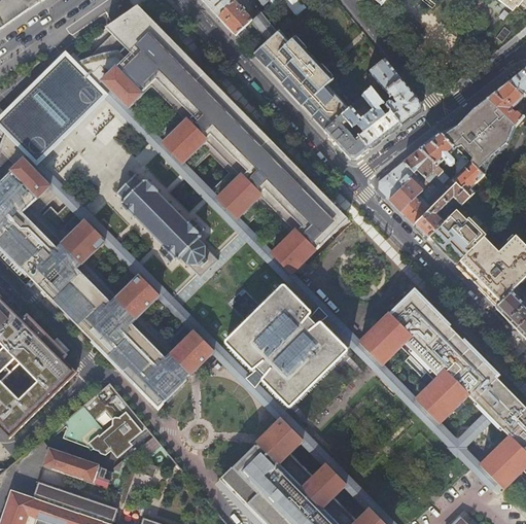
[(0,26),(30,6),(38,0),(0,0),(0,26)]
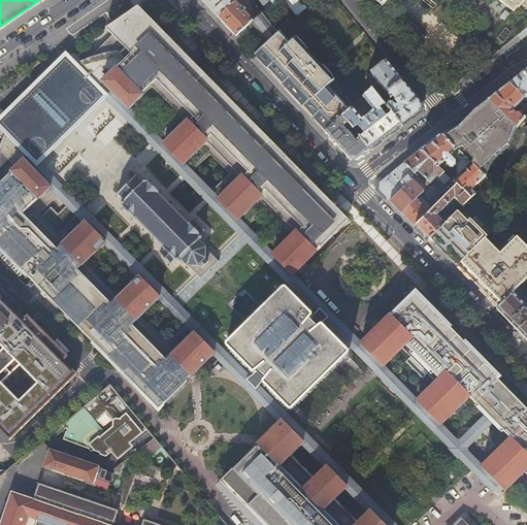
[(204,0),(218,14),(234,0),(204,0)]
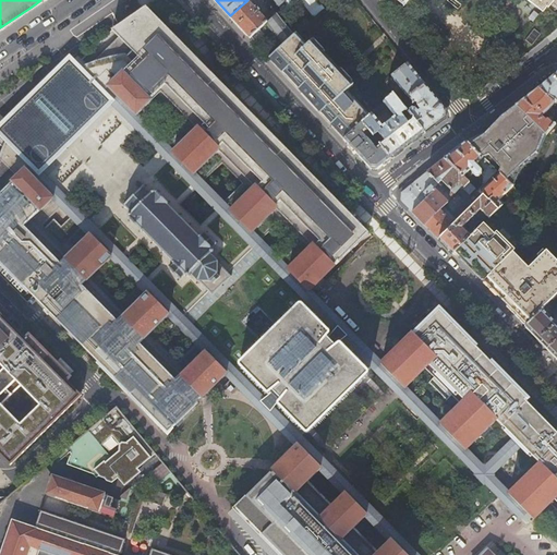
[(264,15),(250,0),(247,0),(230,15),(238,24),(249,35),(276,11),(273,7),(264,15)]
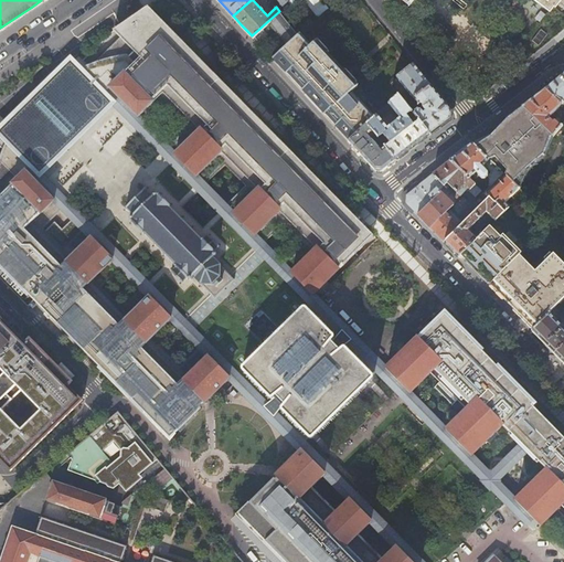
[(279,0),(282,2),(284,0),(314,0),(321,10),(328,4),(325,0),(279,0)]
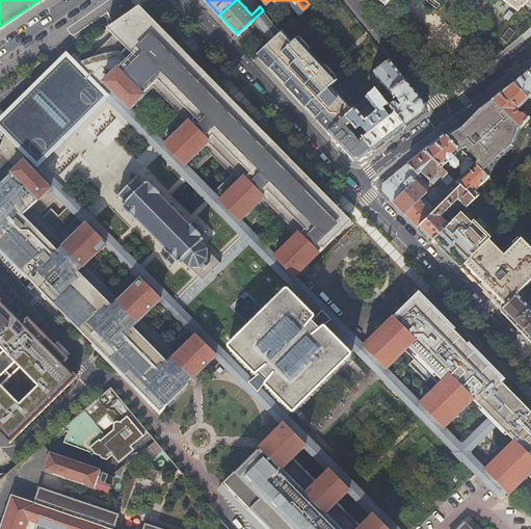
[(0,127),(4,132),(2,136),(0,140),(0,142),(0,248),(33,283),(53,301),(55,299),(161,407),(187,381),(188,380),(187,379),(190,375),(192,377),(208,361),(215,354),(219,350),(221,348),(173,298),(197,274),(202,279),(220,260),(216,256),(241,232),(288,280),(294,273),(319,248),(350,218),(141,6),(137,9),(130,15),(126,19),(121,14),(116,16),(105,24),(112,31),(90,53),(83,55),(81,56),(76,58),(64,47),(0,110),(0,127)]
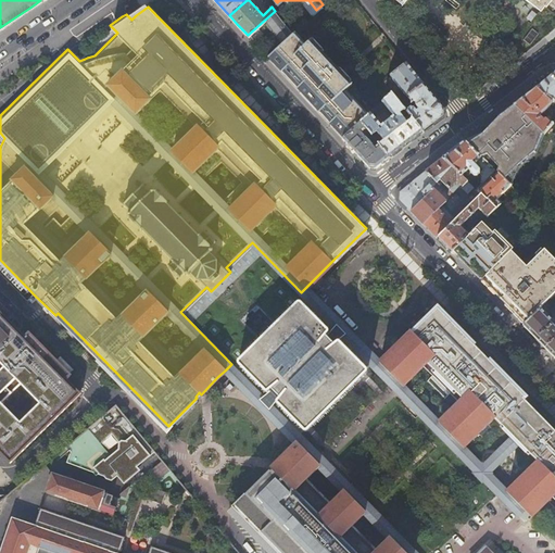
[(292,32),(275,11),(248,35),(254,41),(264,33),(264,27),(268,23),(279,37),(275,41),(277,45),(292,32)]
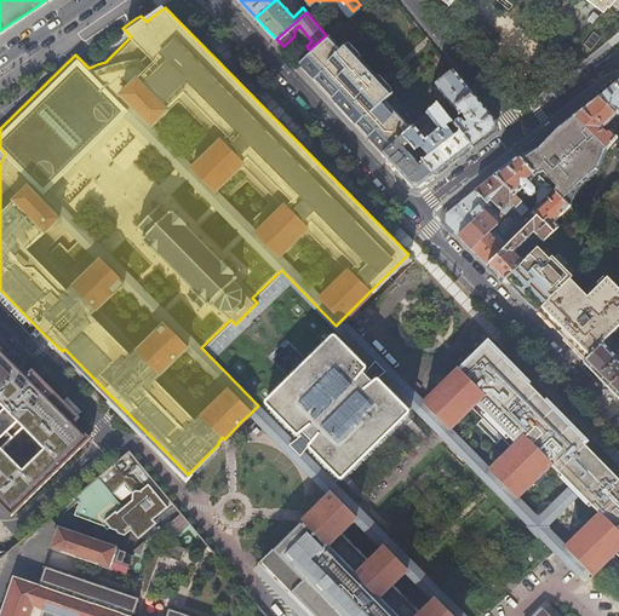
[(466,24),(482,36),(488,28),(473,16),(466,24)]
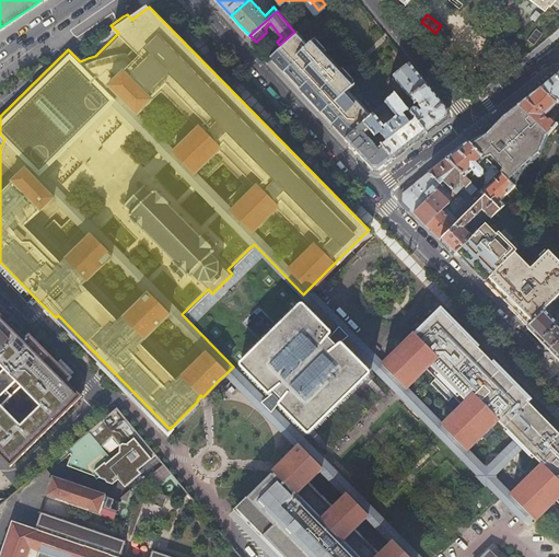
[(298,28),(294,32),(279,45),(270,54),(282,67),(298,83),(318,105),(332,119),(346,135),(362,119),(371,113),(347,86),(353,81),(341,67),(325,48),(322,50),(317,45),(318,44),(313,37),(309,41),(298,28)]
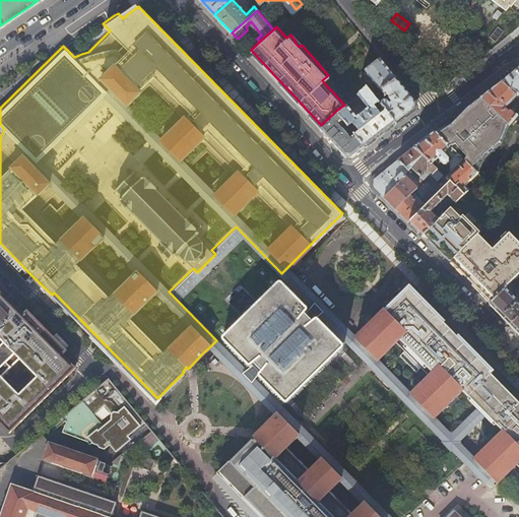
[(370,75),(380,87),(395,75),(388,67),(380,56),(362,71),(367,77),(370,75)]
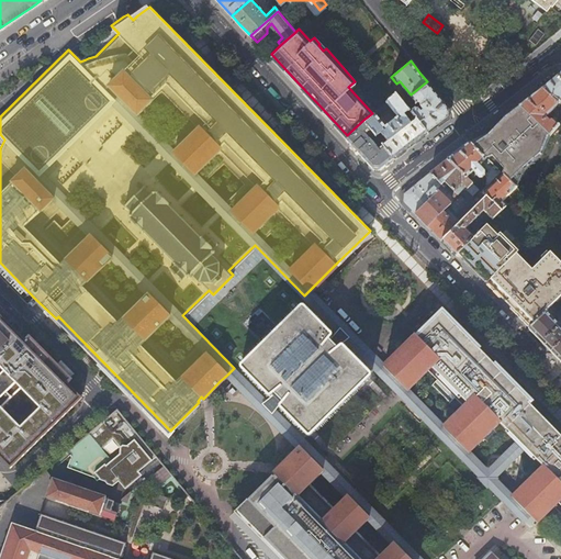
[(553,75),(540,86),(558,101),(559,100),(560,98),(560,68),(560,69),(553,75)]
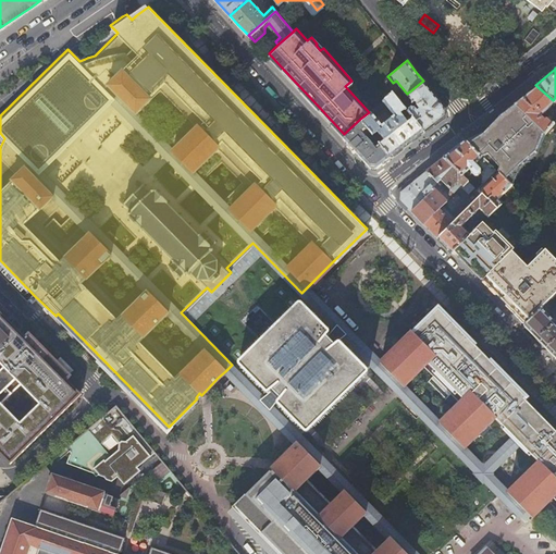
[(423,81),(407,94),(412,101),(416,101),(416,103),(417,106),(416,106),(415,103),(411,103),(406,108),(412,115),(423,130),(437,119),(443,114),(444,107),(423,81)]
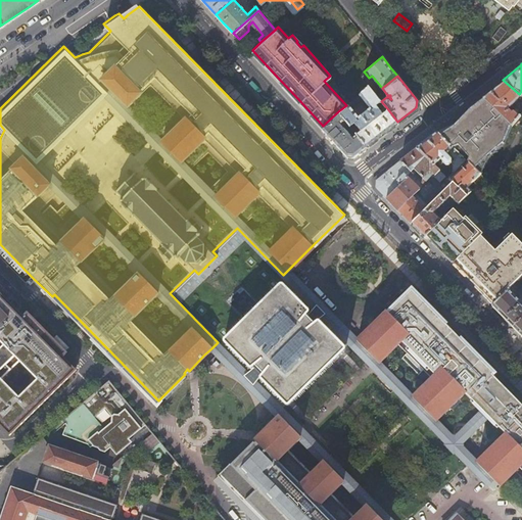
[(516,97),(519,94),(503,80),(494,86),(482,95),(511,124),(519,114),(516,112),(513,109),(512,109),(511,110),(505,104),(506,103),(514,105),(519,99),(516,97)]
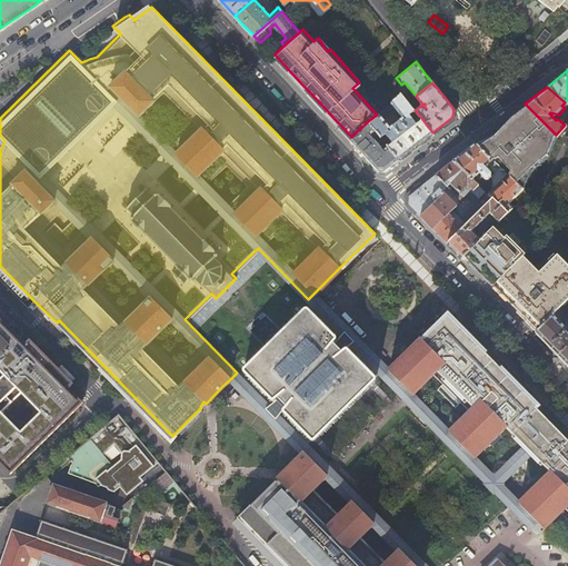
[(380,137),(385,132),(392,141),(387,145),(398,159),(415,146),(432,132),(421,118),(416,121),(409,113),(414,109),(400,92),(377,115),(368,121),(376,131),(380,137)]
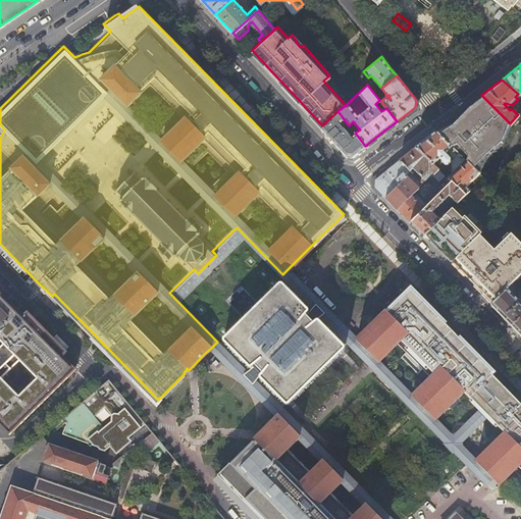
[(510,123),(481,95),(474,101),(463,109),(453,119),(451,122),(437,128),(435,130),(466,159),(478,170),(485,155),(503,141),(510,123)]
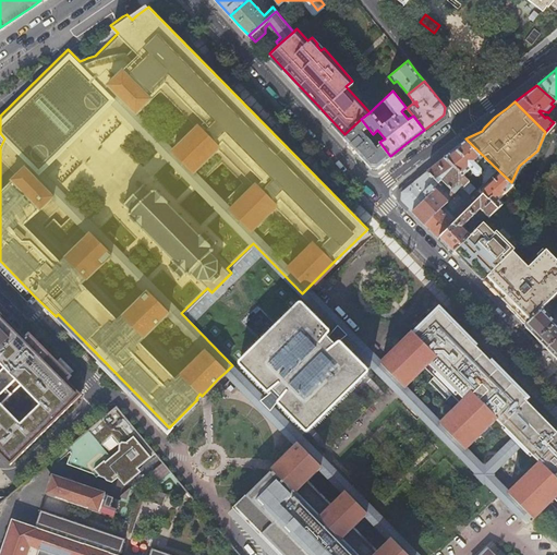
[(368,129),(361,119),(344,134),(342,136),(355,151),(368,165),(377,166),(390,156),(379,142),(377,140),(374,143),(373,142),(366,134),(365,135),(364,133),(368,129)]
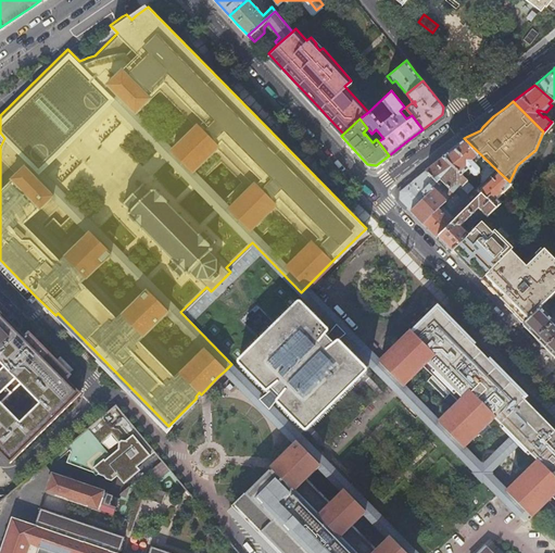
[(456,145),(442,155),(461,173),(465,170),(468,172),(470,170),(474,172),(477,173),(479,170),(481,172),(481,178),(483,181),(496,170),(464,138),(456,145)]
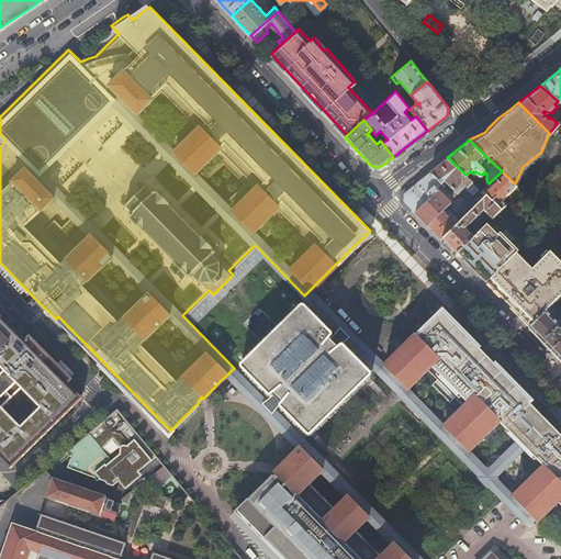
[(440,161),(429,170),(439,180),(455,194),(449,200),(426,222),(433,230),(441,237),(485,193),(482,190),(466,175),(447,157),(440,161)]
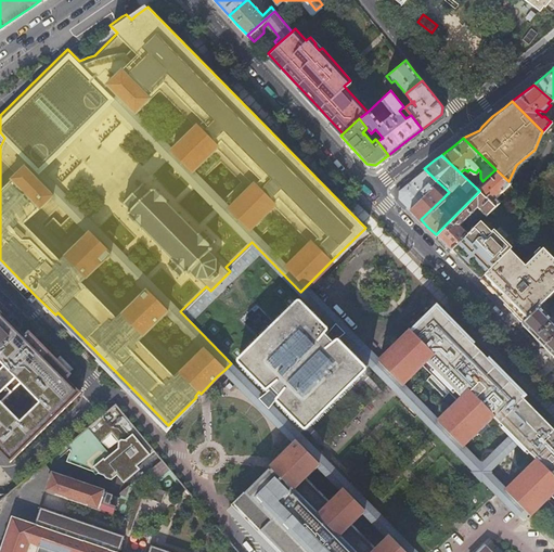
[(553,163),(552,161),(540,174),(553,185),(553,163)]
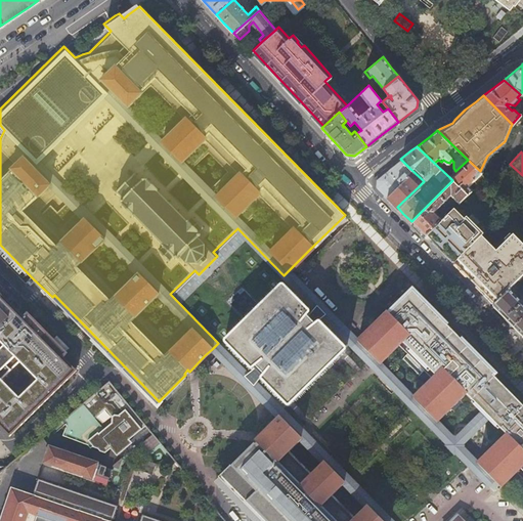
[(409,168),(400,159),(376,177),(376,185),(386,196),(397,207),(419,186),(405,172),(409,168)]
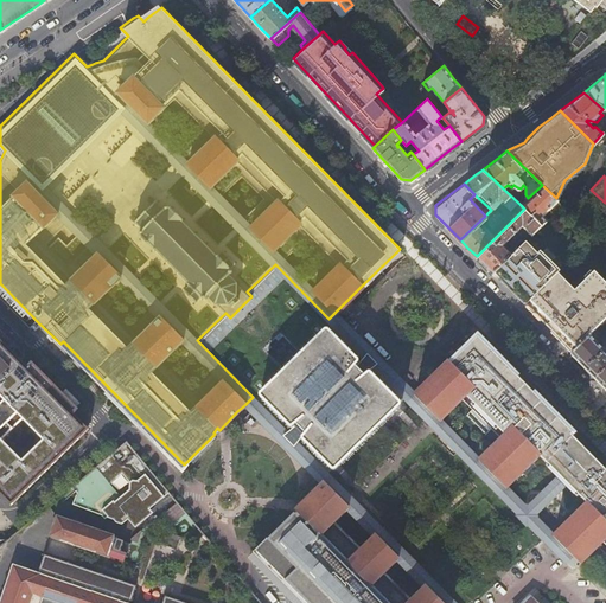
[(556,198),(542,185),(528,198),(521,205),(524,209),(541,224),(546,219),(542,216),(547,210),(552,215),(562,204),(556,198)]
